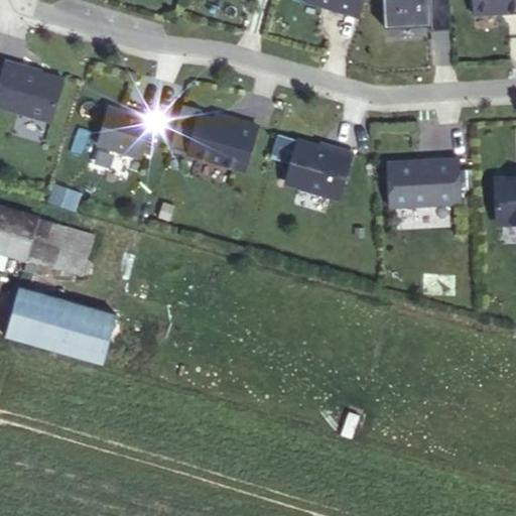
[(332,8),(359,16),(364,0),(304,0),(323,6),(324,4),(333,7),(332,8)]
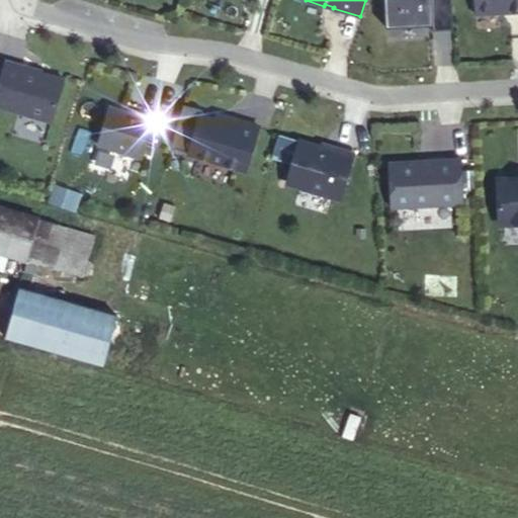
[(432,30),(453,29),(451,0),(383,0),(385,27),(432,25),(432,30)]
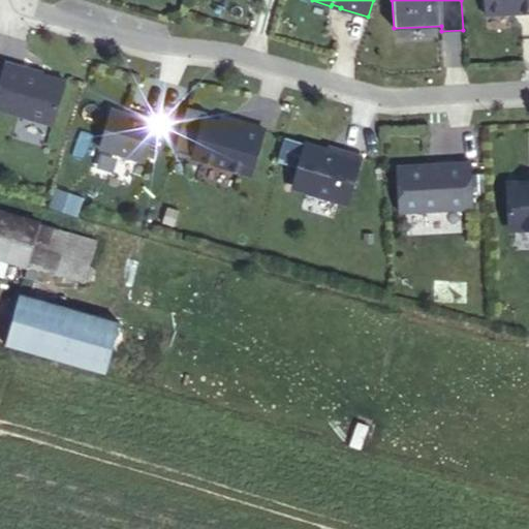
[(528,0),(484,0),(485,14),(507,13),(507,10),(518,10),(518,12),(528,11),(528,0)]
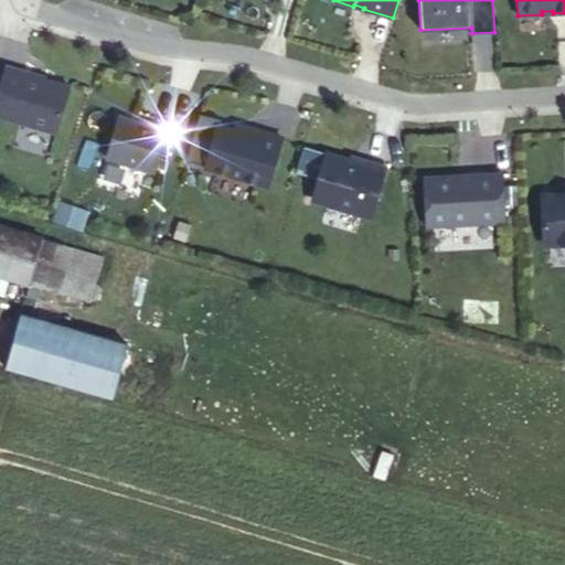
[(6,66),(0,84),(0,116),(56,132),(70,87),(28,75),(28,73),(6,66)]
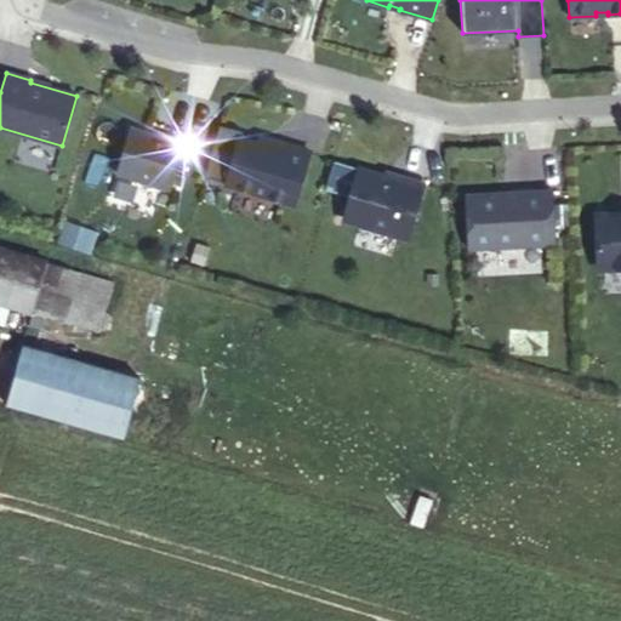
[(258,144),(241,138),(243,132),(218,125),(205,176),(226,183),(226,184),(295,204),(311,154),(283,146),(281,151),(258,144)]
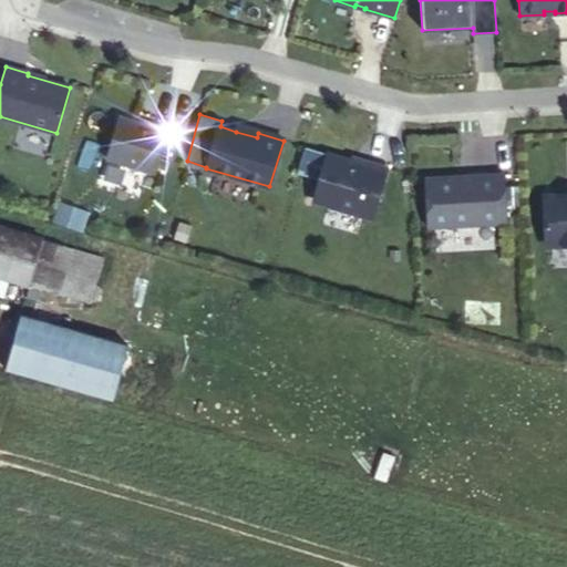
[(119,116),(106,158),(156,173),(168,131),(119,116)]
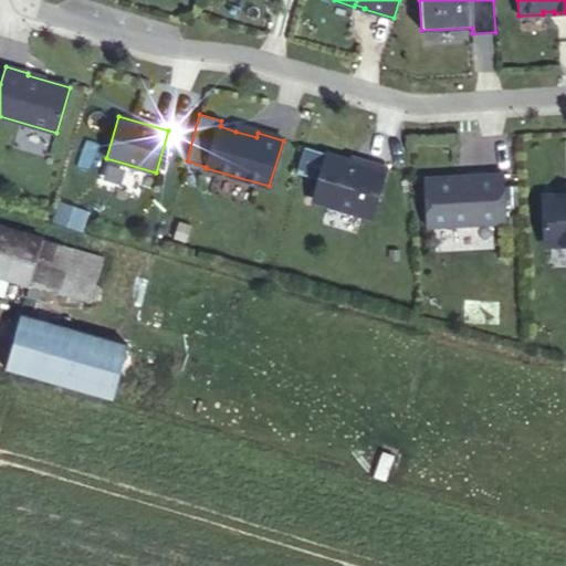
[(238,126),(236,132),(257,137),(258,133),(238,126)]
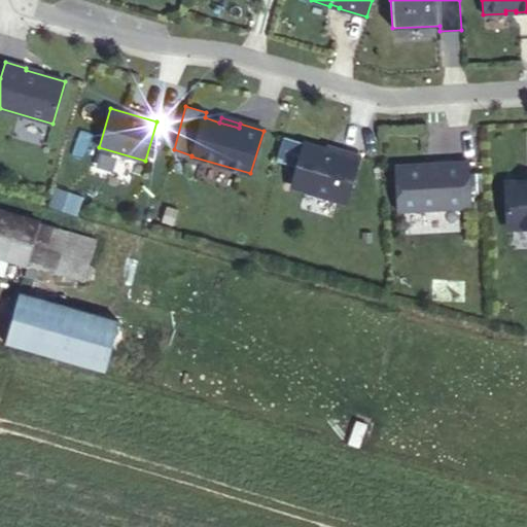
[(284,137),(277,161),(296,167),(292,181),(295,188),(346,203),(359,155),(339,149),(338,152),(326,149),(284,137)]
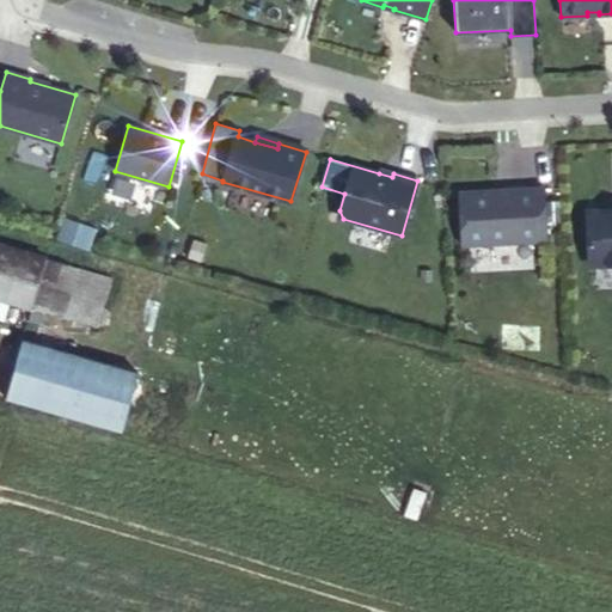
[(459,193),(461,245),(548,240),(545,188),(459,193)]
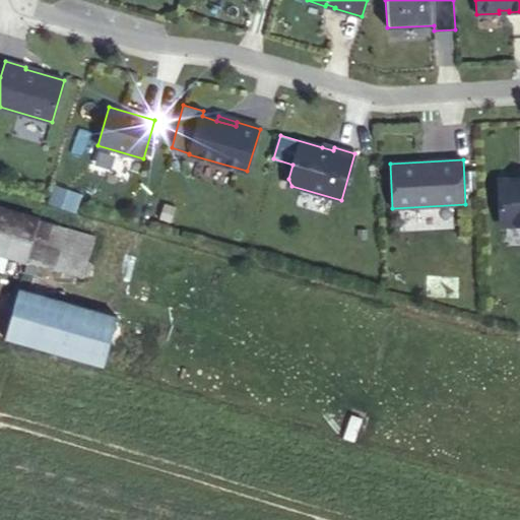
[(519,179),(499,180),(501,220),(506,225),(519,224),(519,179)]
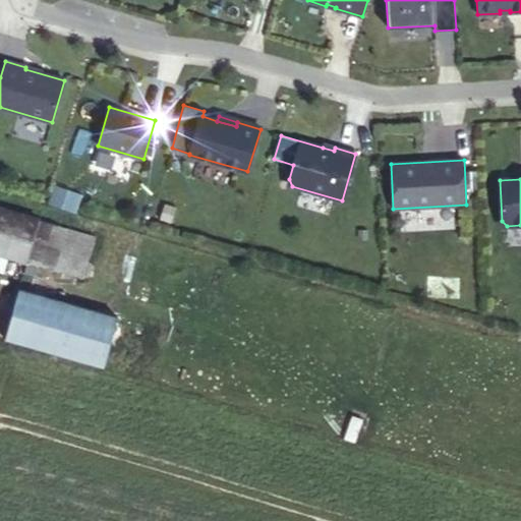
[(50,204),(73,212),(79,194),(56,186),(50,204)]
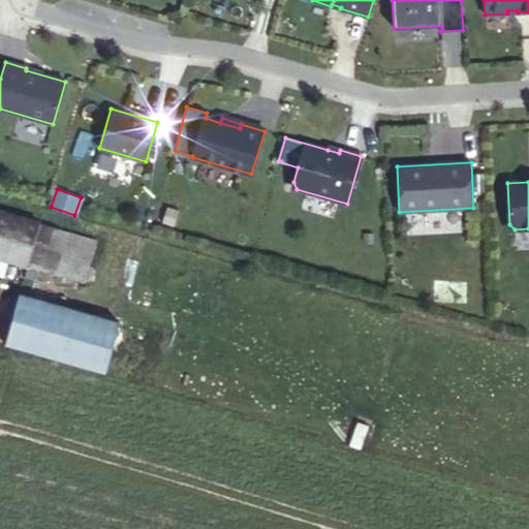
[(0,256),(27,265),(39,223),(0,211),(0,256)]
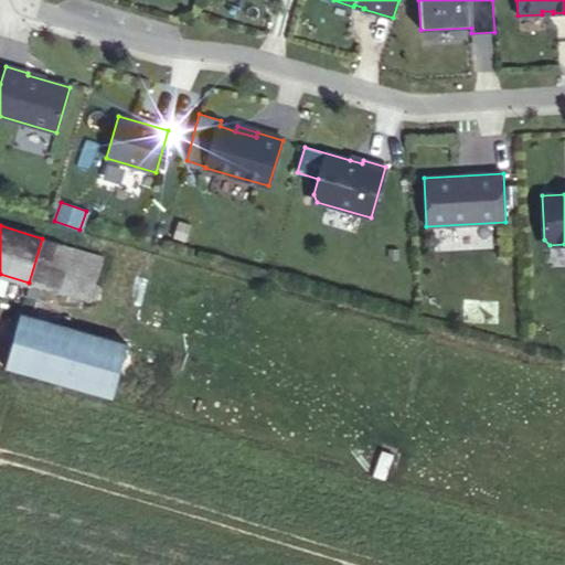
[(42,238),(29,283),(89,300),(102,256),(42,238)]
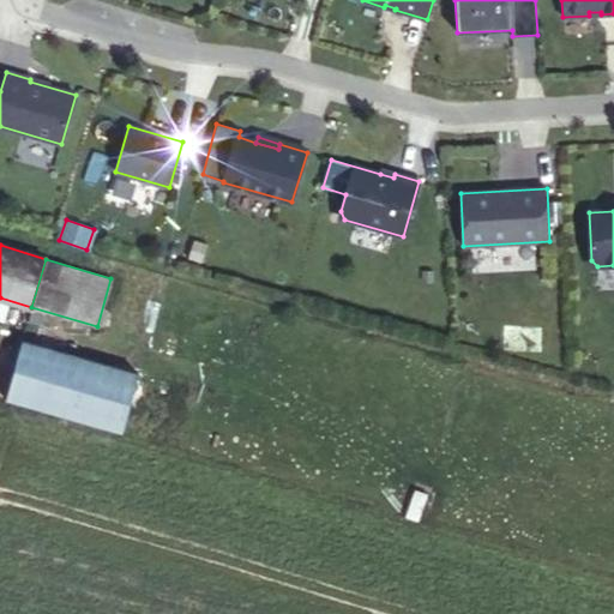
[(139,374),(23,339),(5,397),(122,432),(139,374)]
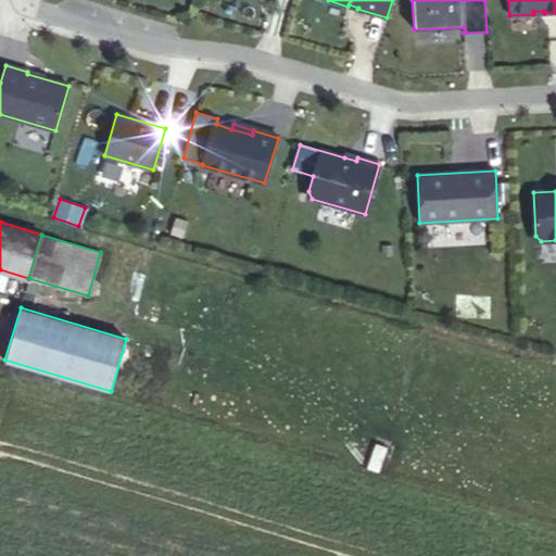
All buildings are outlined.
